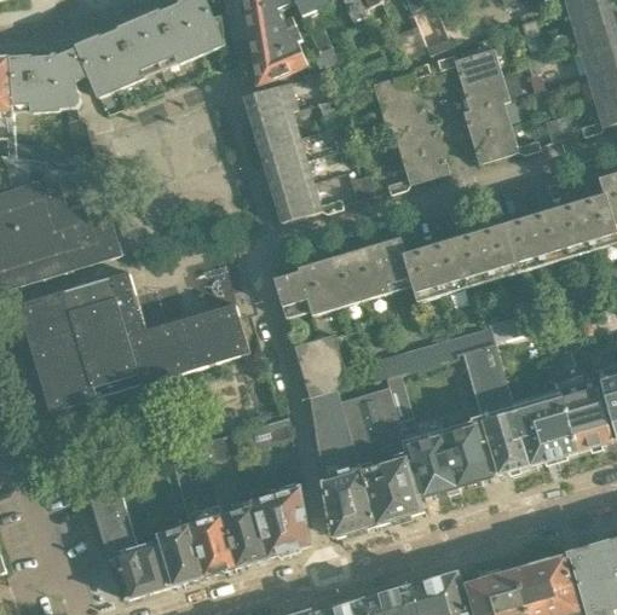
[(178,63),(223,44),(225,42),(224,42),(220,13),(213,15),(206,0),(180,0),(76,44),(78,45),(90,75),(99,96),(145,76),(142,68),(174,54),(178,63)]
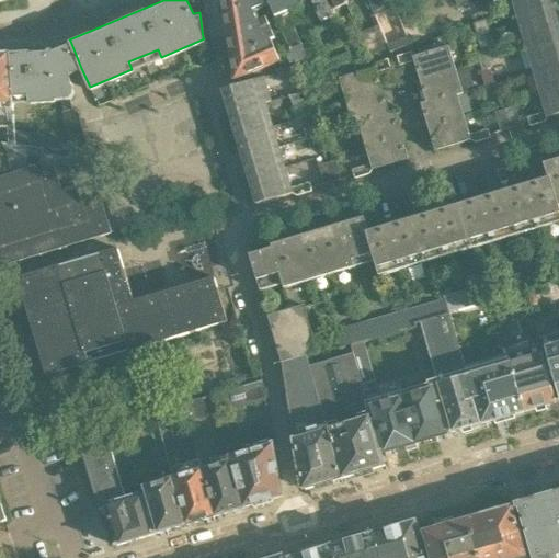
[(251,8),(248,0),(219,0),(225,31),(255,19),(255,18),(251,8)]
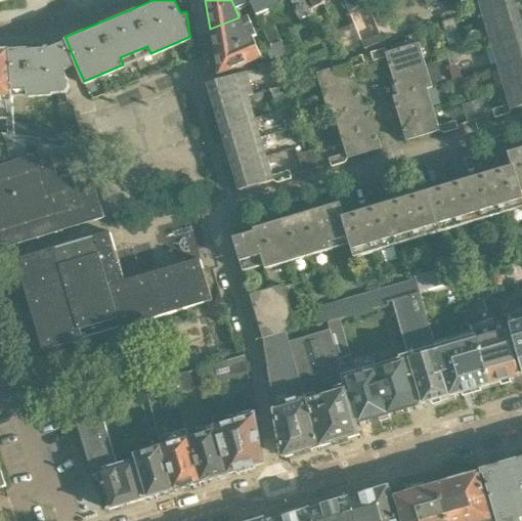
[(277,1),(276,0),(251,0),(249,1),(270,48),(273,55),(274,57),(285,52),(281,45),(283,45),(271,19),(266,23),(265,19),(283,12),(278,3),(277,1)]
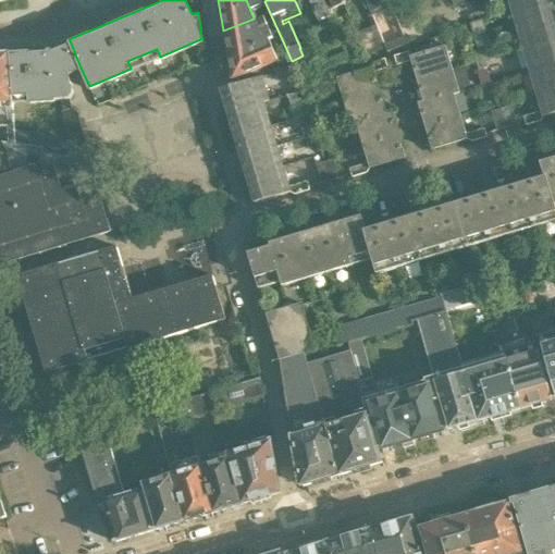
[(294,0),(295,1),(297,0),(308,0),(309,2),(317,19),(329,13),(325,8),(322,0),(294,0)]
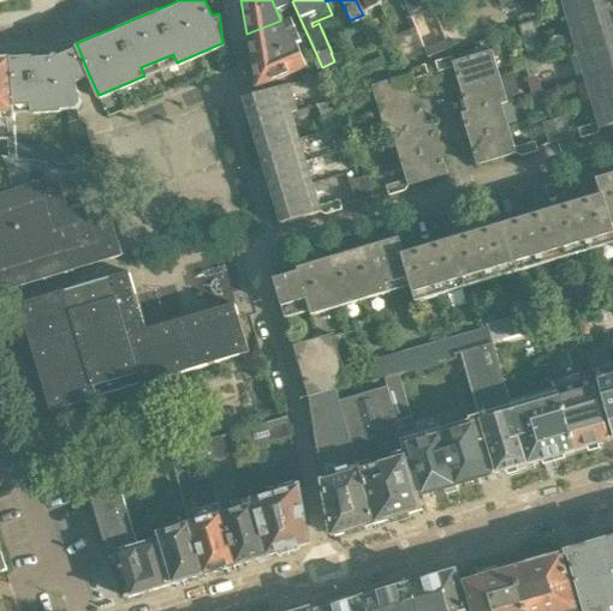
[(402,0),(414,25),(423,51),(424,54),(448,45),(428,0),(402,0)]
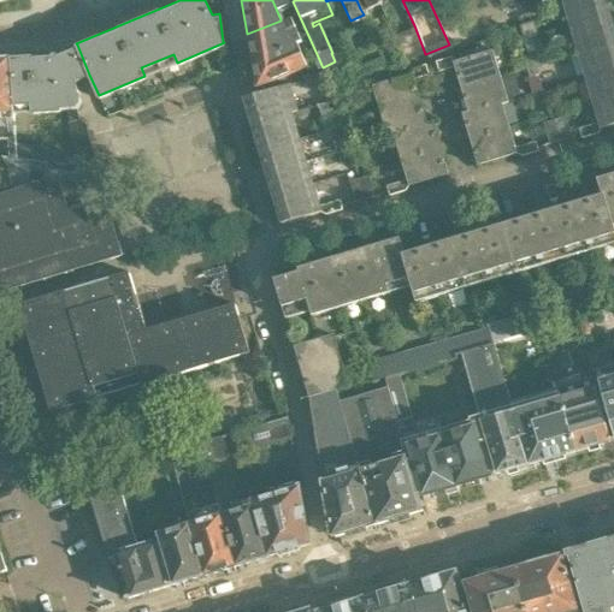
[(455,0),(446,4),(450,13),(461,7),(458,0),(455,0)]
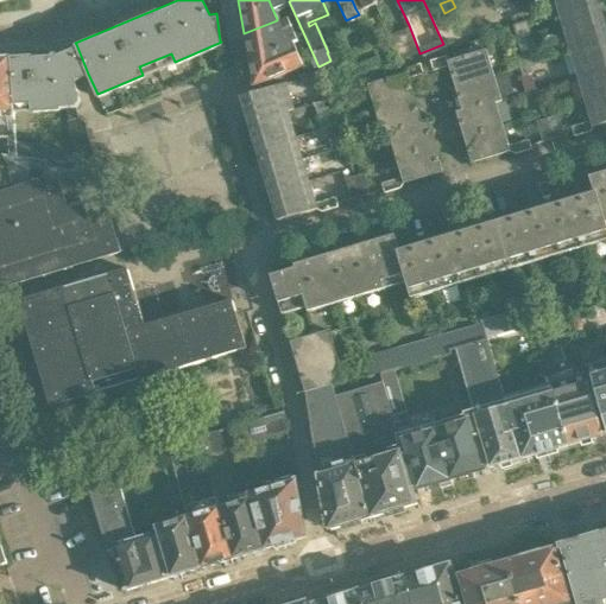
[(555,0),(562,26),(601,14),(597,0),(555,0)]
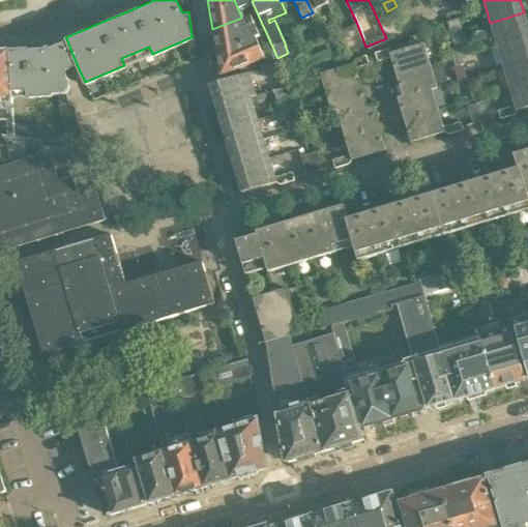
[(374,7),(377,15),(387,11),(383,3),(374,7)]
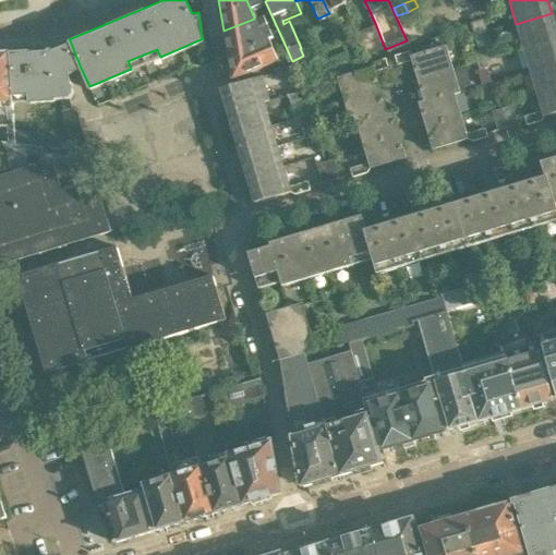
[(555,35),(555,28),(552,13),(516,24),(522,46),(555,35)]
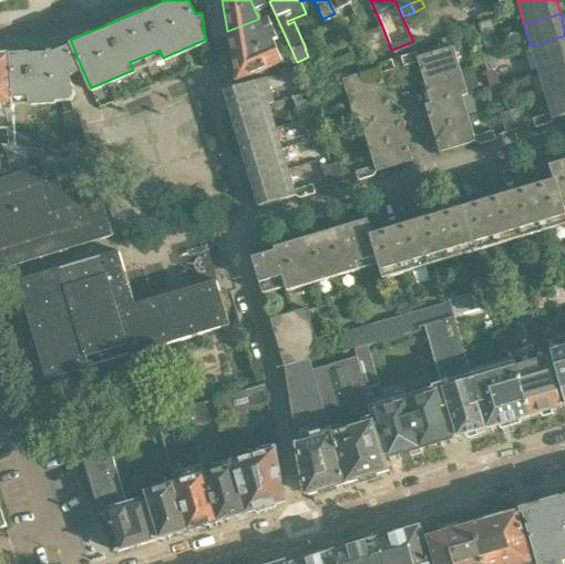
[(258,19),(227,31),(232,54),(273,38),(276,37),(266,14),(258,18),(258,19)]
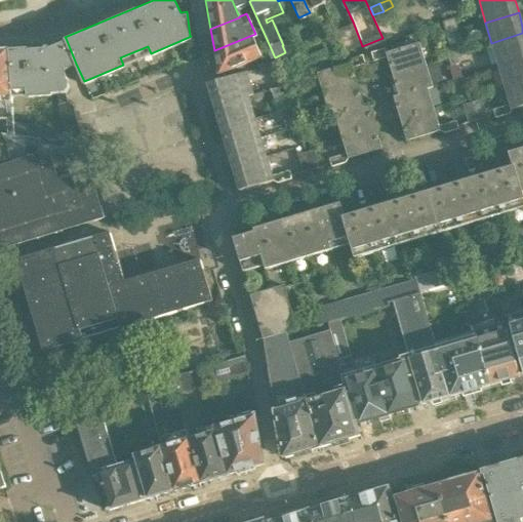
[(444,30),(456,26),(453,15),(441,18),(444,30)]
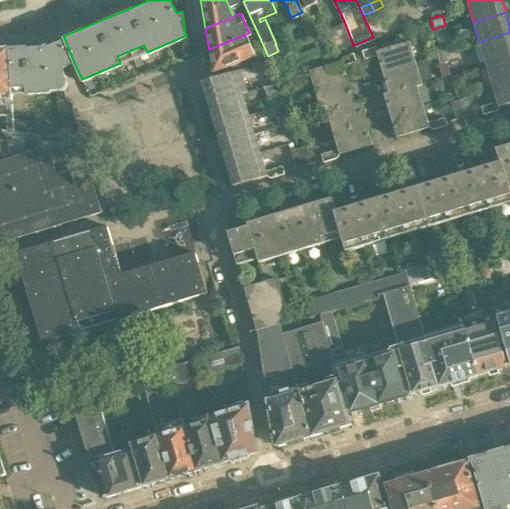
[(334,49),(352,42),(344,21),(325,28),(328,36),(319,39),(324,50),(333,47),(334,49)]
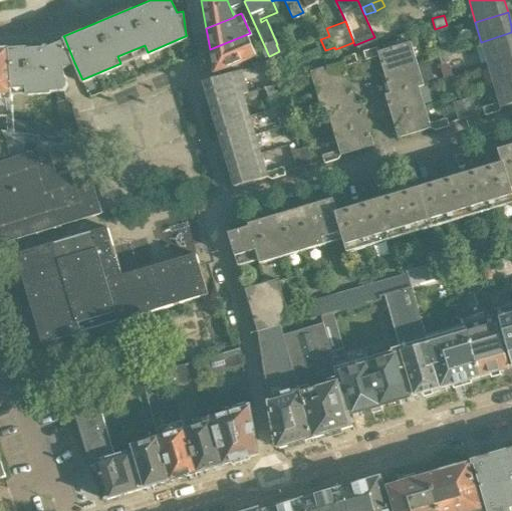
[(455,51),(447,25),(435,29),(439,45),(436,46),(440,61),(448,59),(447,54),(455,51)]
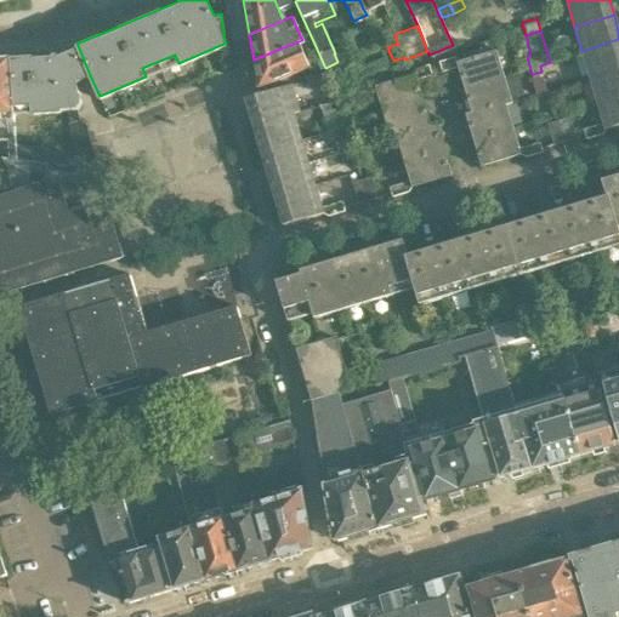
[(455,50),(459,58),(492,49),(487,36),(455,50)]
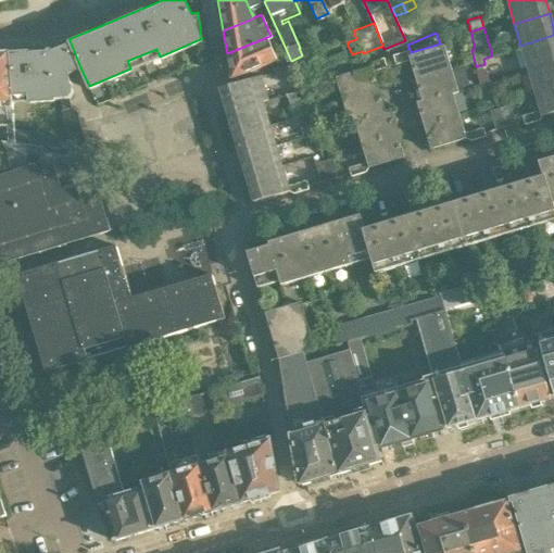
[(553,35),(520,46),(527,67),(553,59),(553,35)]
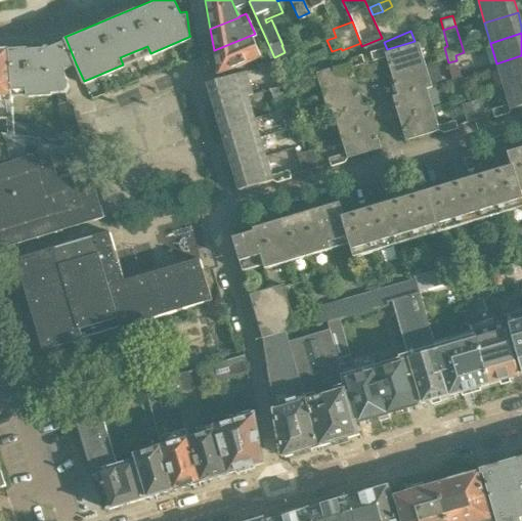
[(252,35),(214,50),(217,72),(260,54),(252,35)]
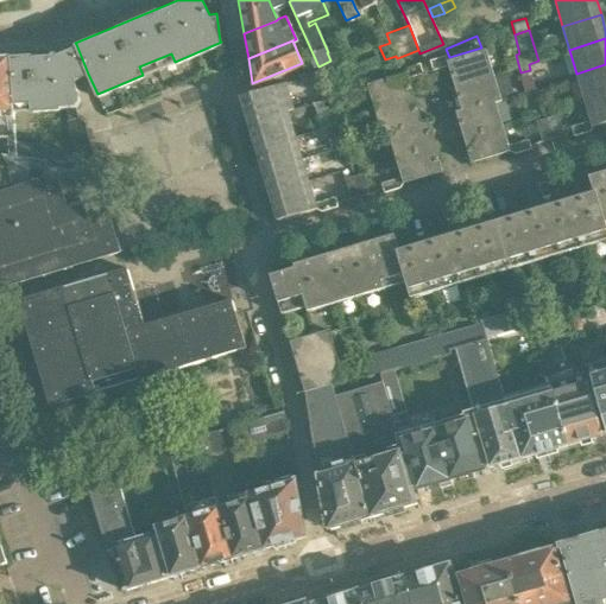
[(58,106),(63,106),(74,105),(77,100),(73,80),(81,76),(88,74),(76,44),(69,48),(54,53),(54,52),(7,56),(11,103),(29,102),(30,110),(58,109),(58,106)]
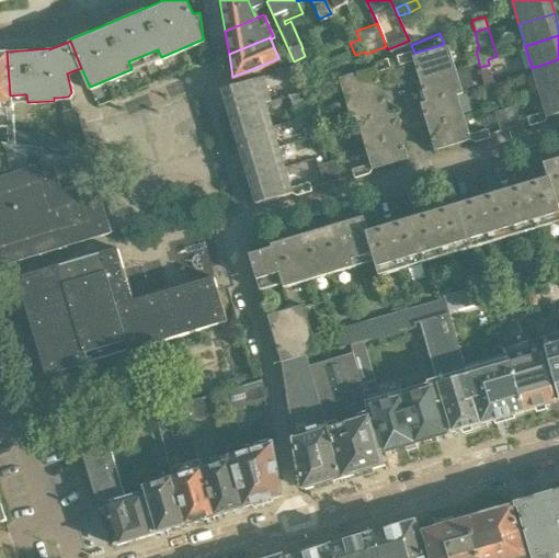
[(411,54),(412,59),(418,77),(453,66),(446,44),(444,44),(414,53),(411,54)]
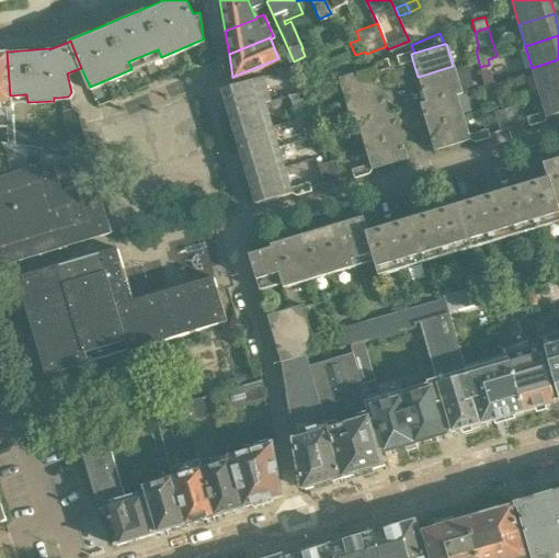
[(322,59),(328,73),(328,75),(352,65),(346,49),(322,59)]
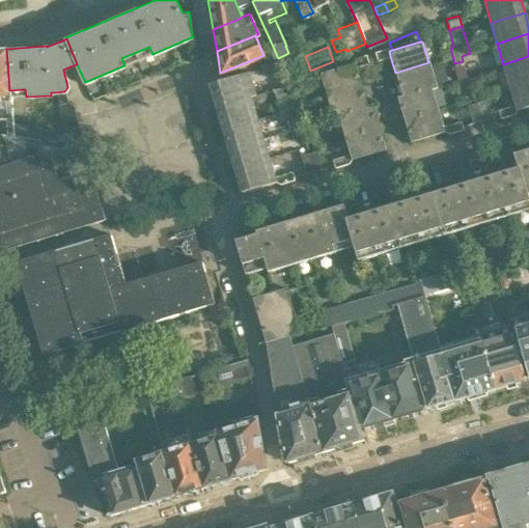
[(388,47),(374,51),(373,51),(377,59),(390,56),(389,51),(388,47)]
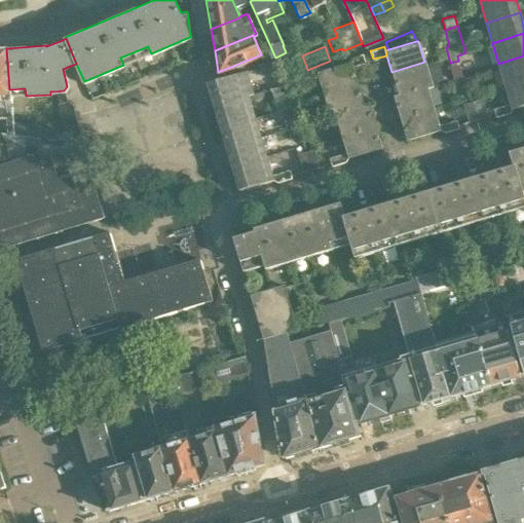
[(11,120),(11,115),(9,89),(6,48),(0,48),(0,116),(4,116),(6,135),(12,136),(12,133),(11,120)]
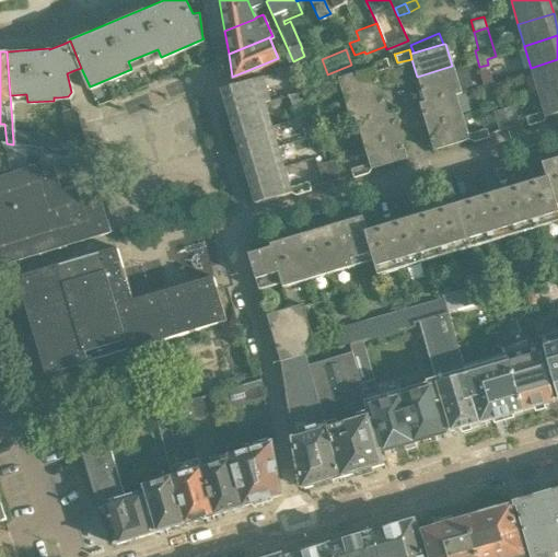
[(370,61),(371,66),(372,66),(373,70),(387,66),(385,56),(370,61)]
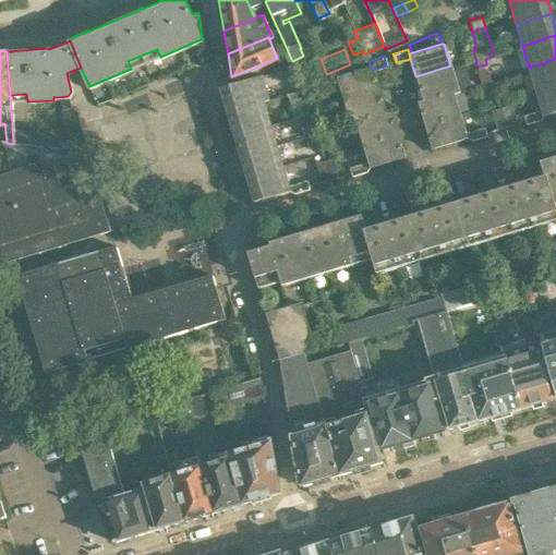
[(555,83),(555,59),(529,68),(535,89),(555,83)]
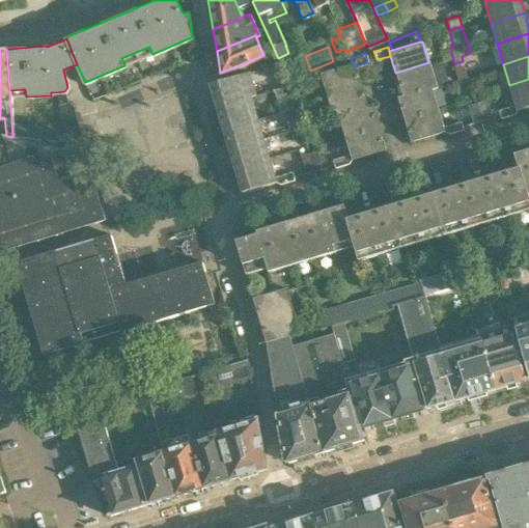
[(259,71),(274,66),(273,62),(268,59),(257,62),(259,71)]
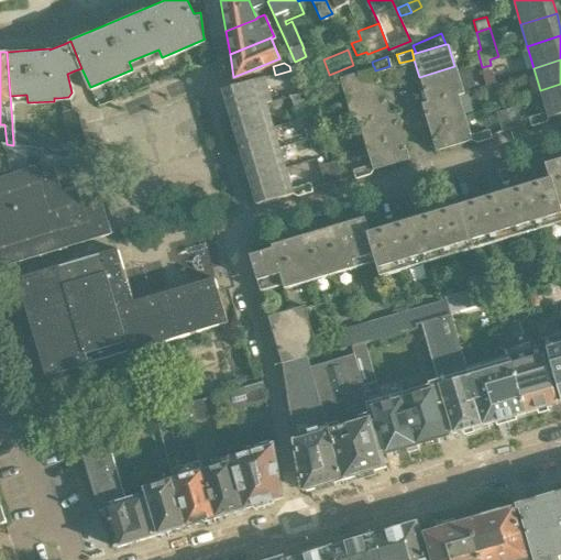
[(345,99),(381,88),(375,70),(374,66),(373,66),(338,76),(345,99)]
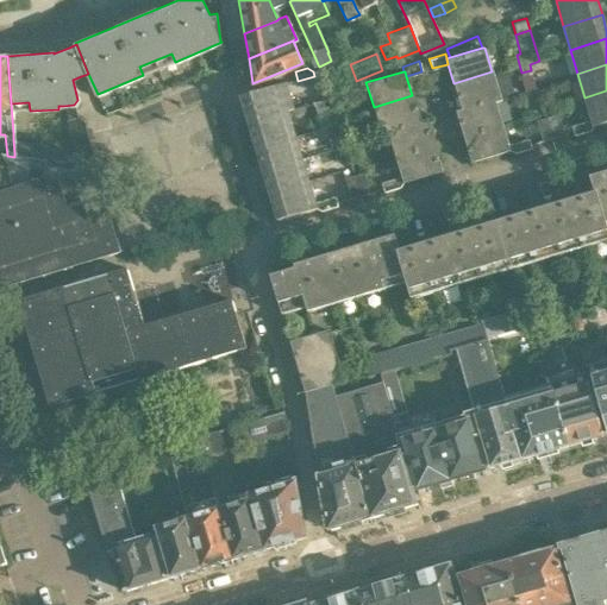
[(494,99),(494,100),(500,99),(492,71),(454,83),(461,107),(461,108),(494,99)]
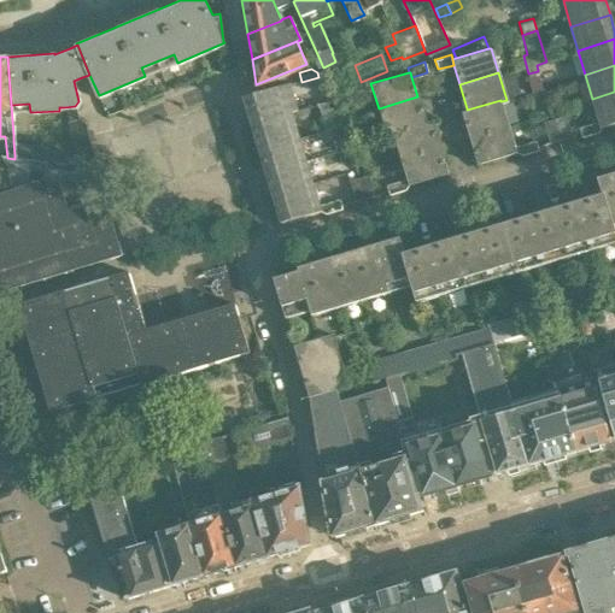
[(241,95),(250,121),(290,108),(296,107),(287,81),(241,95)]
